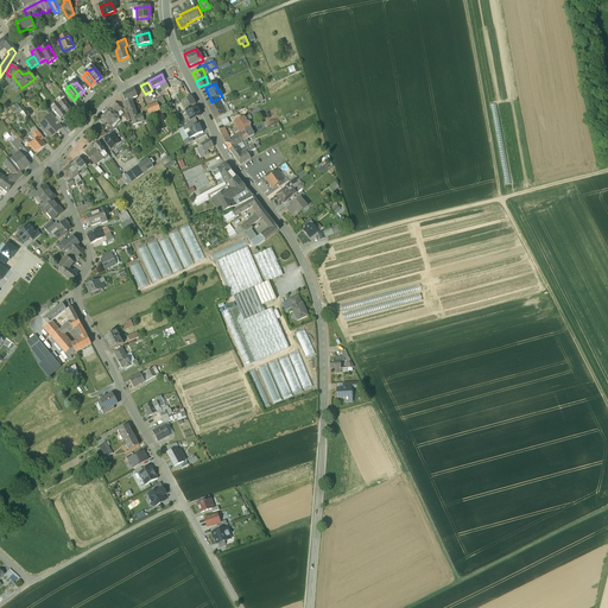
[(133,89),(122,95),(125,102),(131,100),(138,97),(133,89)]
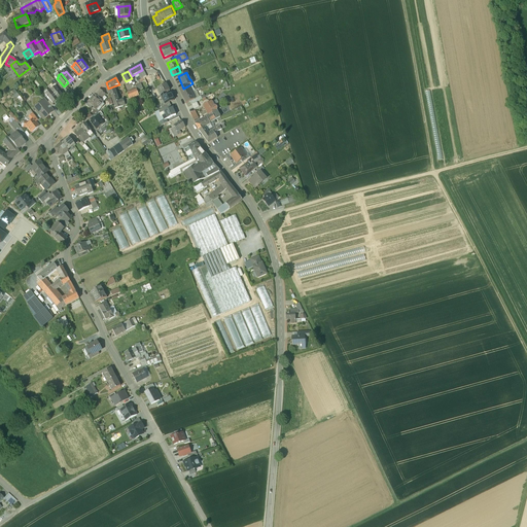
[(166,84),(157,90),(161,96),(164,95),(165,97),(170,95),(168,92),(170,91),(166,84)]
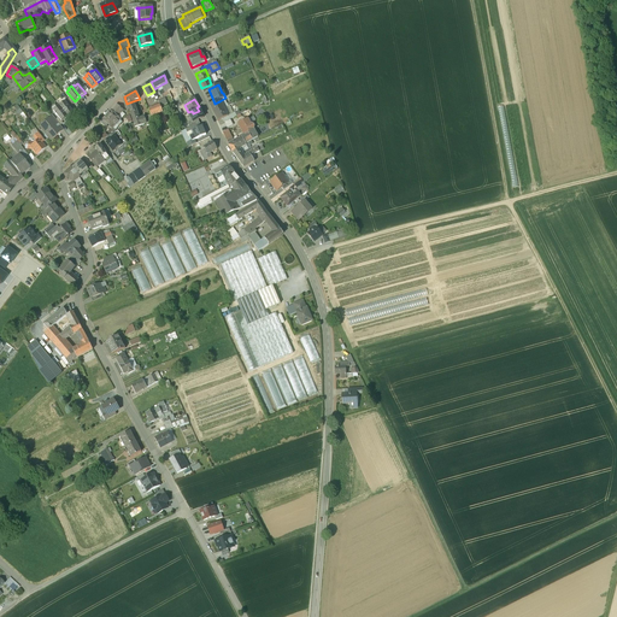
[(133,101),(127,104),(133,122),(135,128),(146,124),(144,118),(139,119),(133,101)]
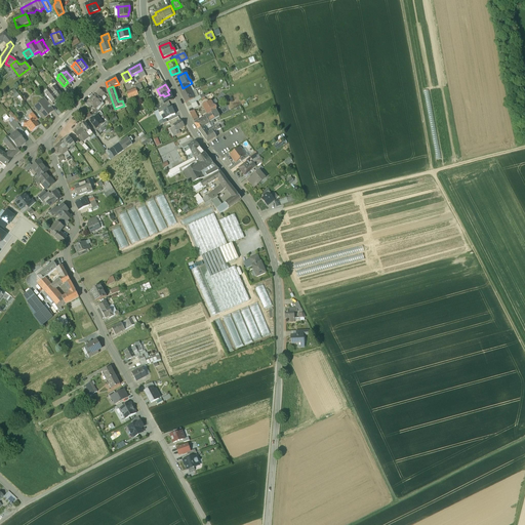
[(183,88),(178,89),(183,96),(190,92),(187,86),(183,88)]
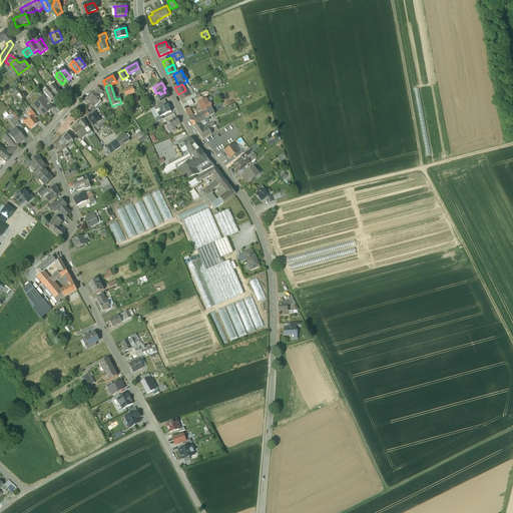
[(61,94),(55,86),(52,88),(52,87),(49,89),(56,98),(61,94)]
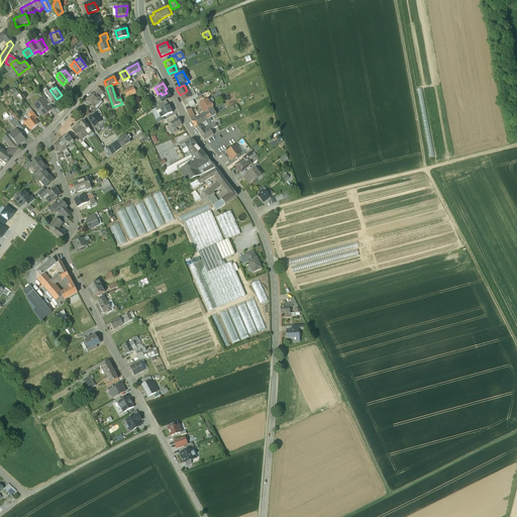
[(103,93),(98,88),(95,91),(100,96),(103,93)]
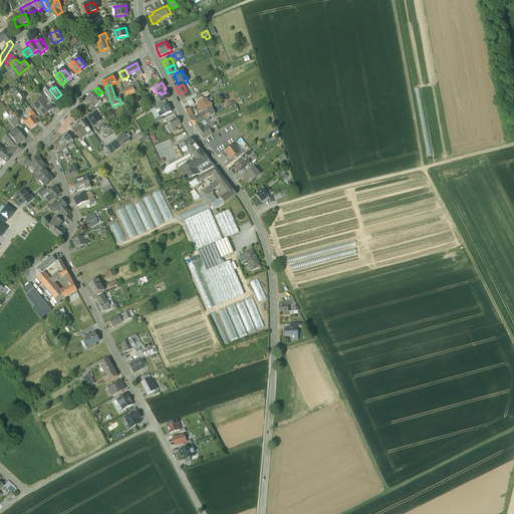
[(133,87),(123,90),(125,96),(136,92),(134,88),(133,87)]
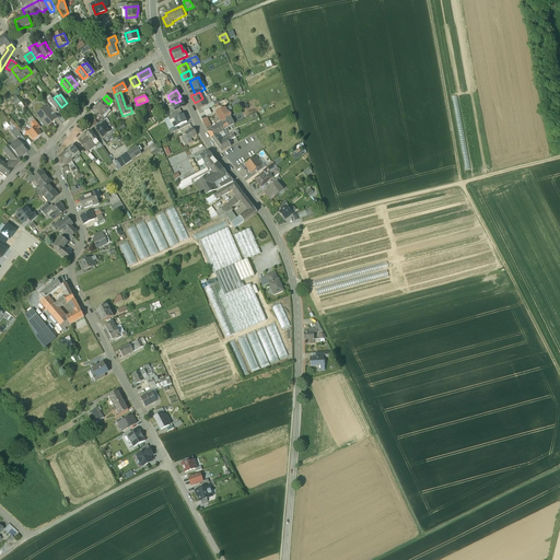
[(165,104),(171,102),(167,95),(162,97),(165,104)]
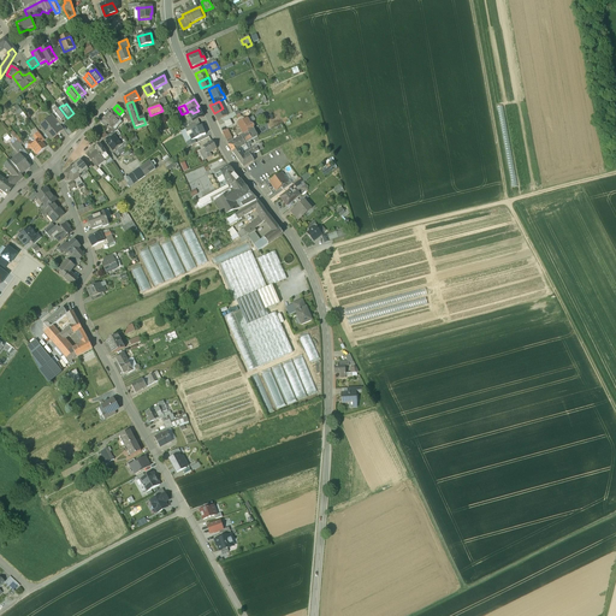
[(67,118),(59,107),(57,110),(58,111),(54,112),(63,122),(67,118)]
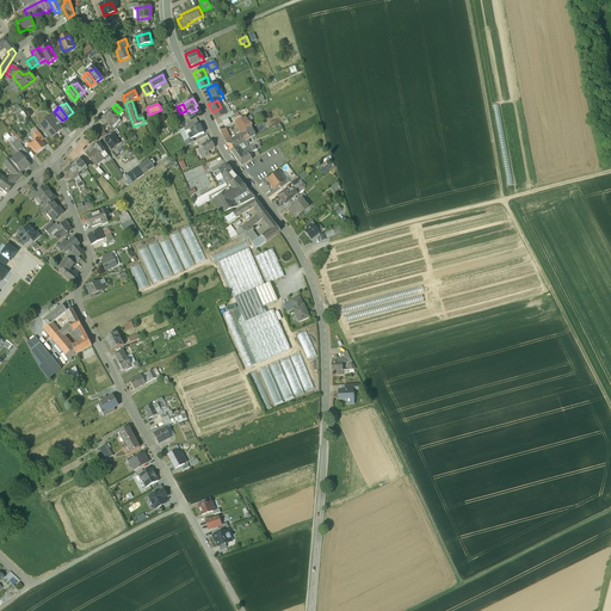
[(221,107),(213,112),(216,121),(221,118),(226,116),(221,107)]
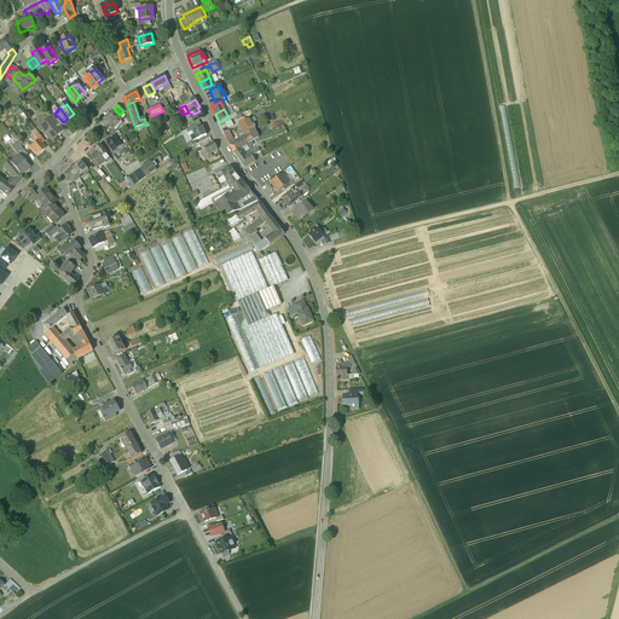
[(200,111),(194,114),(192,111),(189,113),(191,116),(190,117),(191,120),(192,120),(194,122),(198,121),(204,117),(201,110),(200,111)]
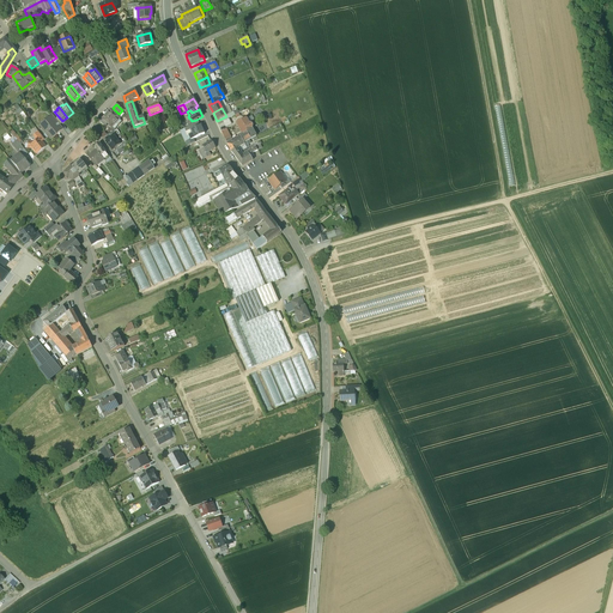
[(226,115),(229,119),(240,114),(244,111),(243,109),(238,111),(237,110),(226,115)]
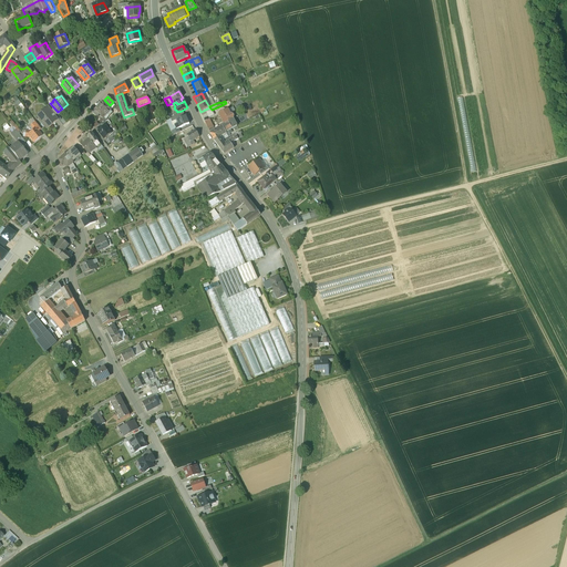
[(107,109),(102,103),(95,110),(95,111),(99,114),(100,114),(104,117),(106,114),(111,111),(107,109)]
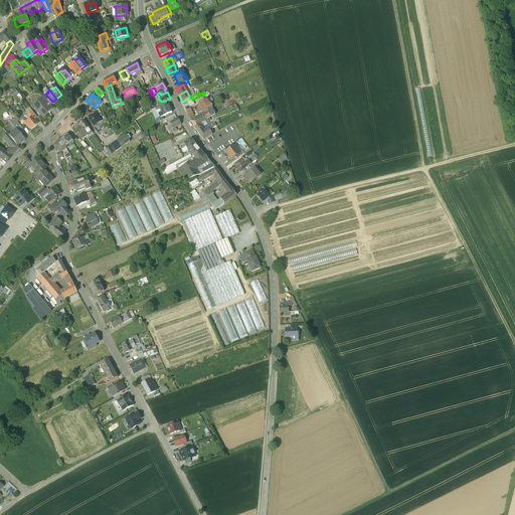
[(195,107),(192,100),(183,105),(186,111),(195,107)]
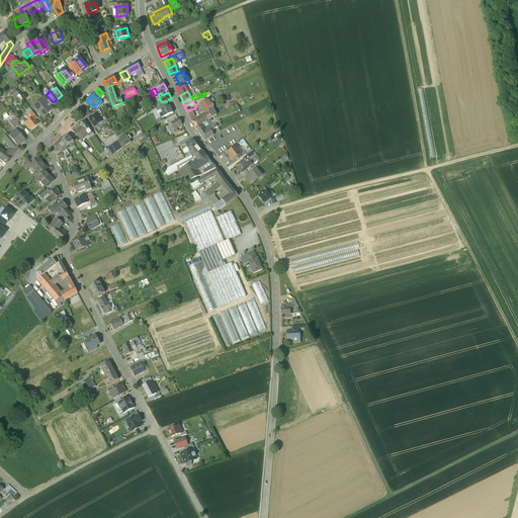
[(217,115),(207,100),(198,105),(204,115),(203,115),(206,121),(217,115)]
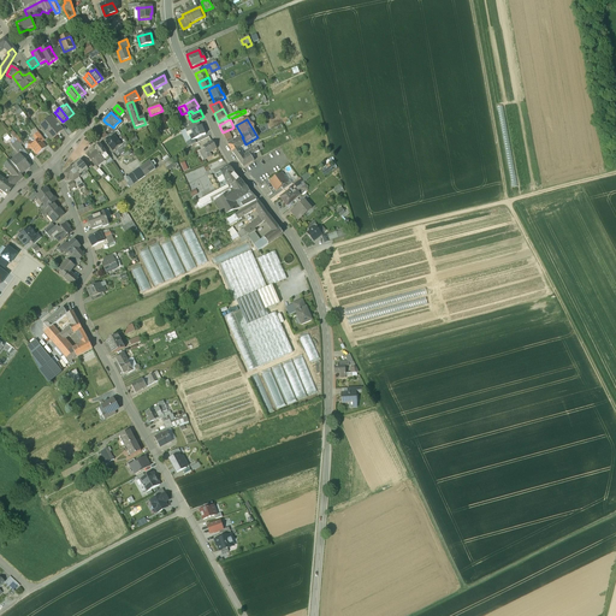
[(53,125),(48,120),(43,124),(46,128),(42,130),(51,140),(57,135),(55,132),(59,130),(55,125),(55,124),(53,125)]
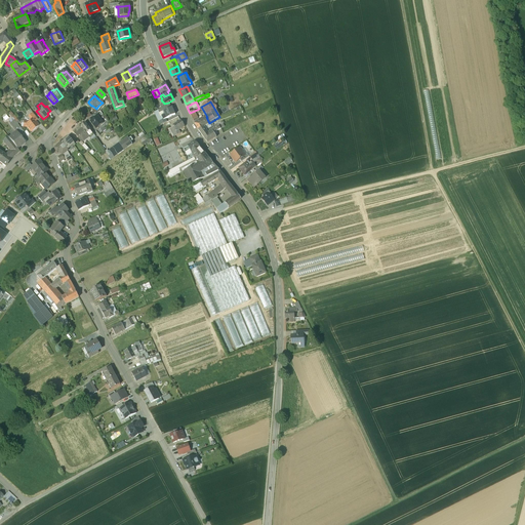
[(161,109),(157,111),(159,114),(171,108),(170,106),(161,109)]
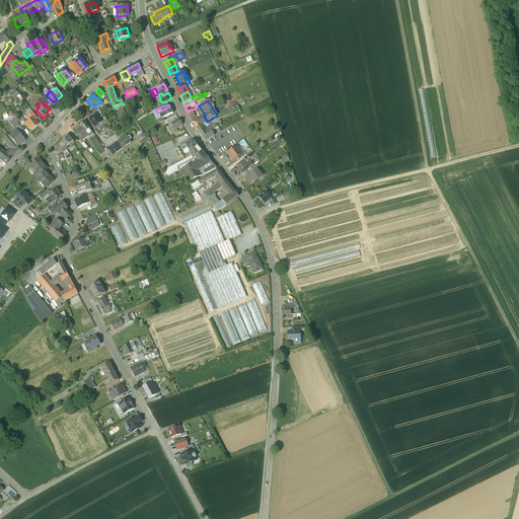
[(169,106),(157,113),(158,116),(159,116),(161,119),(163,118),(173,114),(170,106),(169,106)]
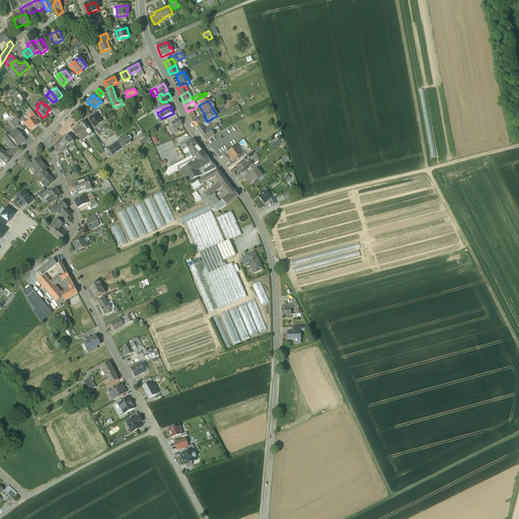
[(94,117),(90,120),(92,123),(91,124),(94,127),(102,120),(98,115),(98,114),(94,117)]
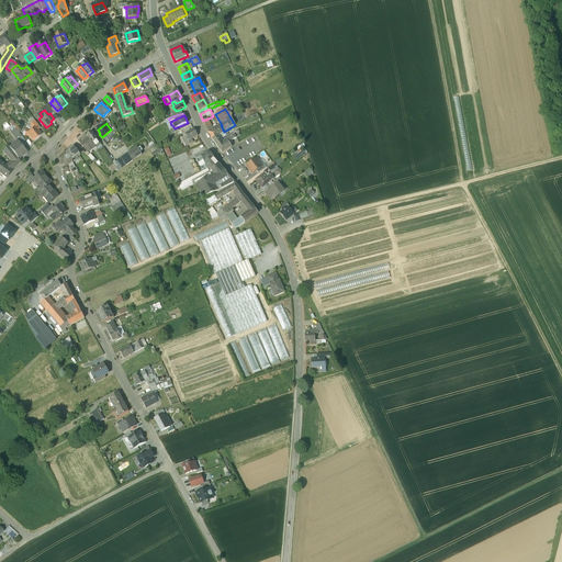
[(214,128),(209,133),(212,139),(224,133),(221,125),(214,128)]
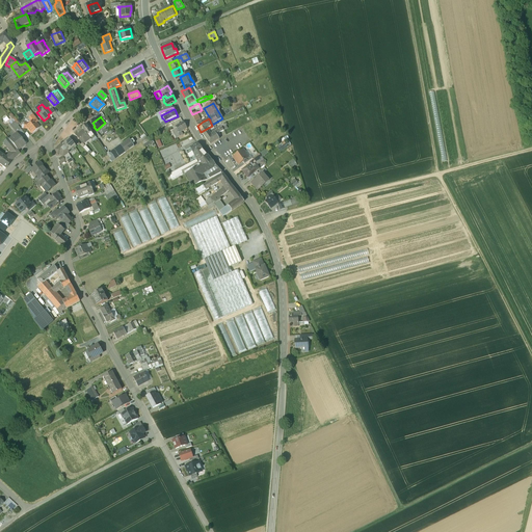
[(36,124),(34,121),(32,122),(30,124),(25,124),(24,125),(23,128),(25,129),(27,130),(31,134),(40,128),(36,124)]
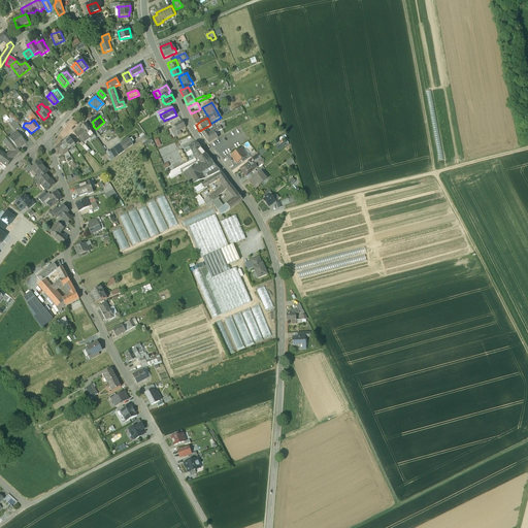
[(186,128),(182,122),(174,126),(175,128),(171,130),(175,137),(177,136),(182,134),(179,131),(186,128)]
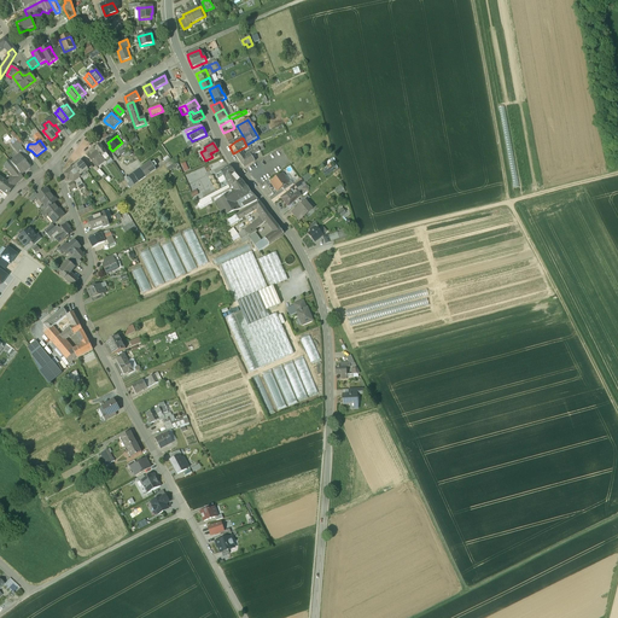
[(114,162),(100,145),(95,149),(98,152),(99,153),(109,165),(114,162)]
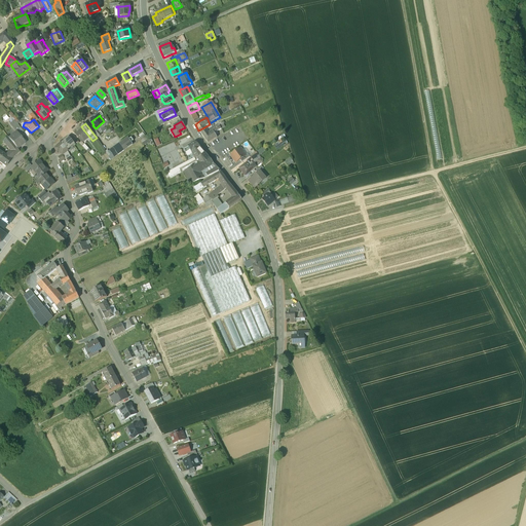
[(210,124),(198,130),(204,138),(209,136),(208,135),(207,134),(212,130),(216,128),(215,126),(212,128),(210,124)]
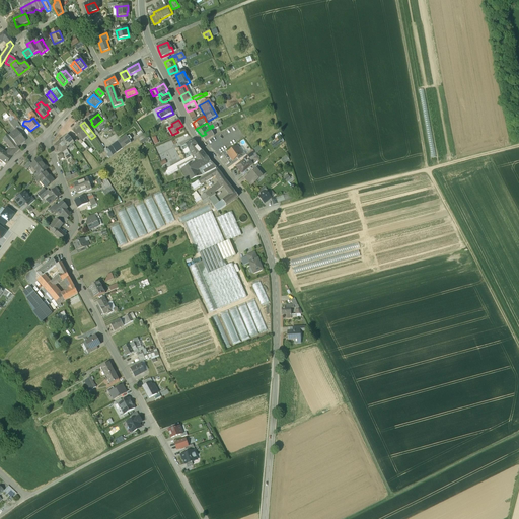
[(24,133),(20,127),(15,130),(16,131),(20,136),(24,133)]
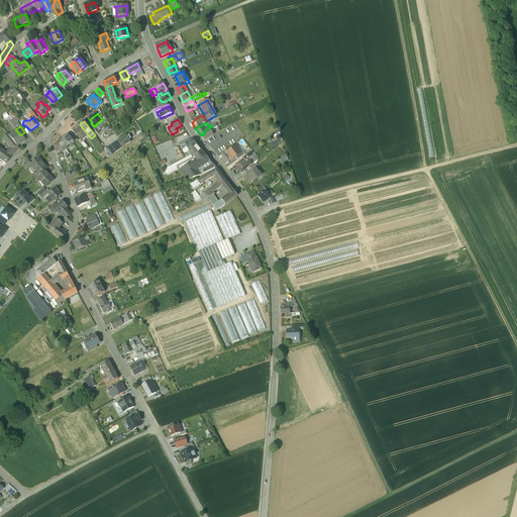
[(82,127),(75,132),(80,138),(87,133),(83,128),(82,127)]
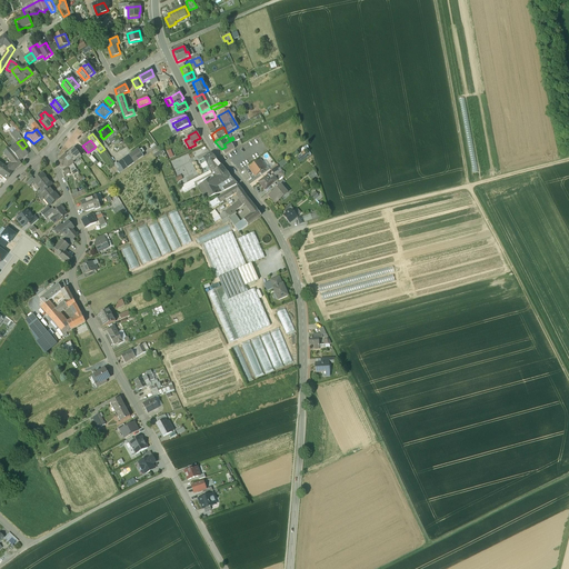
[(230,142),(225,146),(226,147),(221,149),(225,155),(235,149),(231,143),(232,143),(231,142),(230,142)]
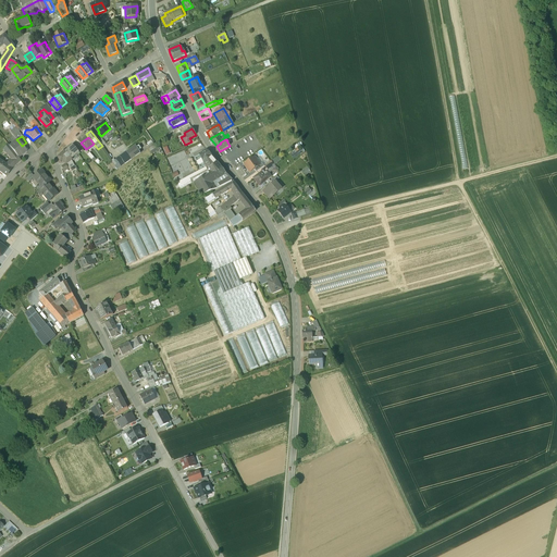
[(22,146),(17,140),(9,147),(19,159),(27,152),(22,146)]
